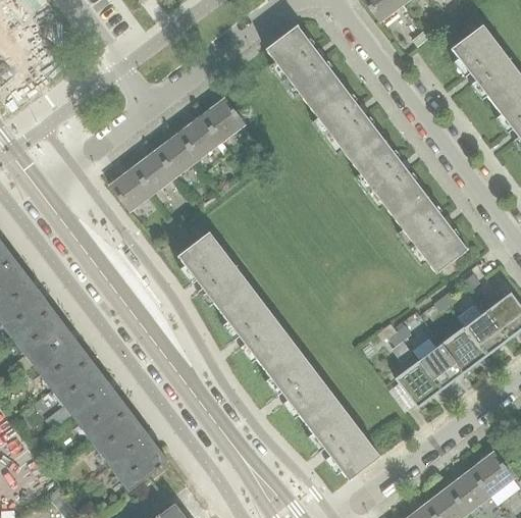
[(365,0),(381,20),(405,2),(403,0),(365,0)]
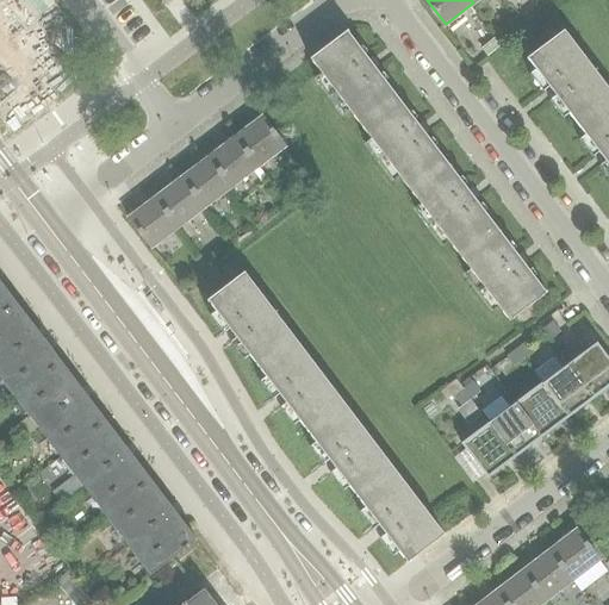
[(310,56),(360,122),(397,93),(348,27),(310,56)]
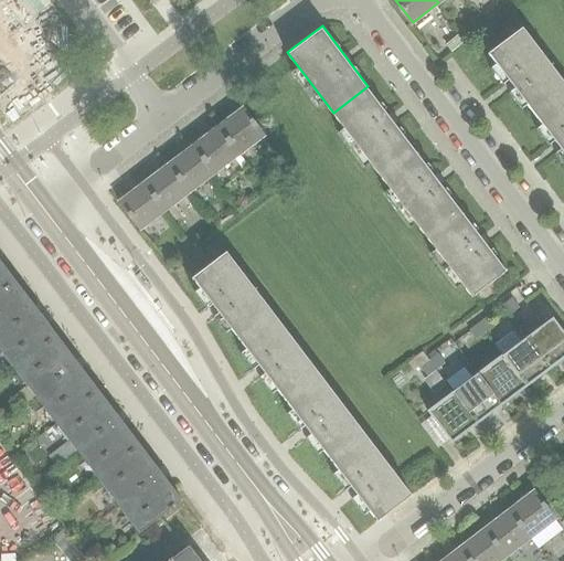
[(563,81),(522,25),(489,51),(509,77),(534,112),(563,88),(563,81)]
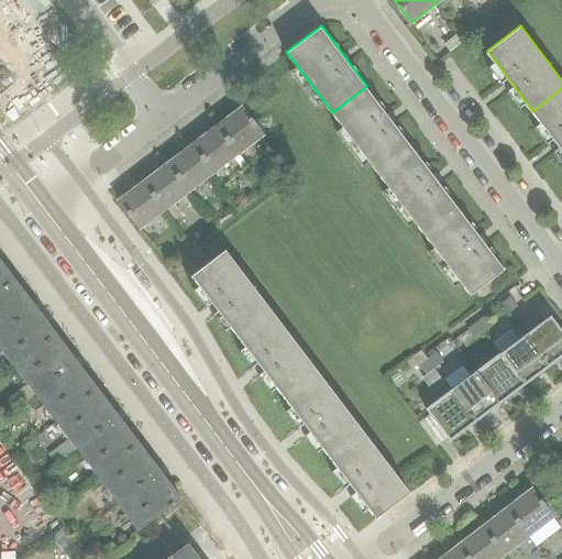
[(456,32),(445,42),(451,48),(462,40),(456,32)]
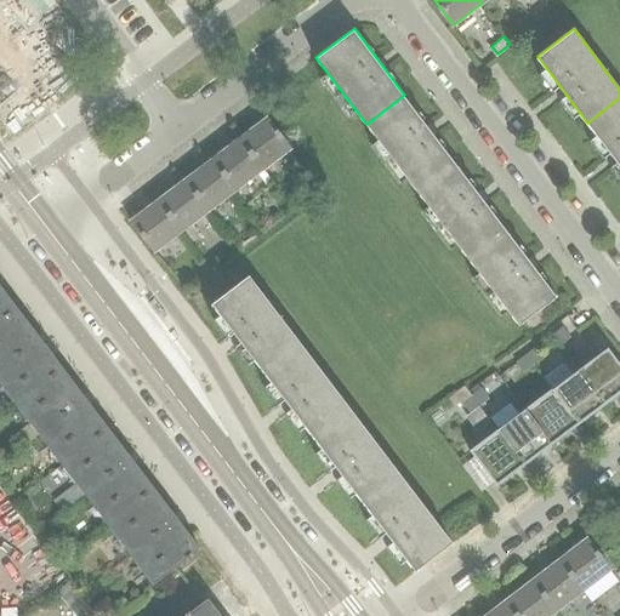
[(367,124),(417,190),(455,161),(404,95),(367,124)]
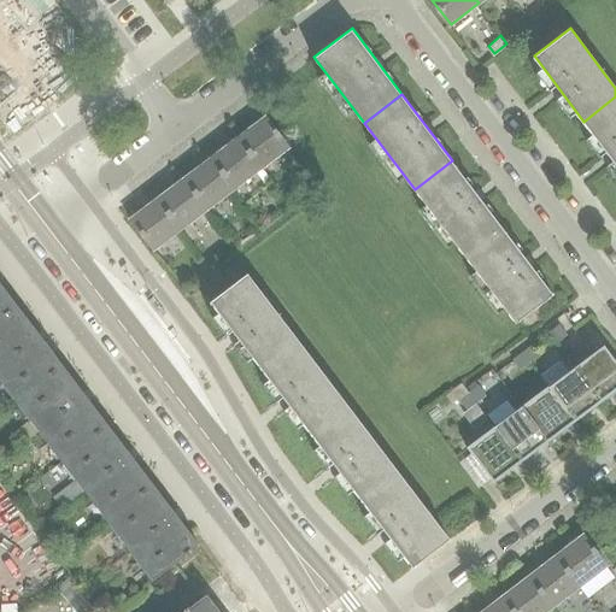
[(615,96),(584,122),(615,164),(615,96)]
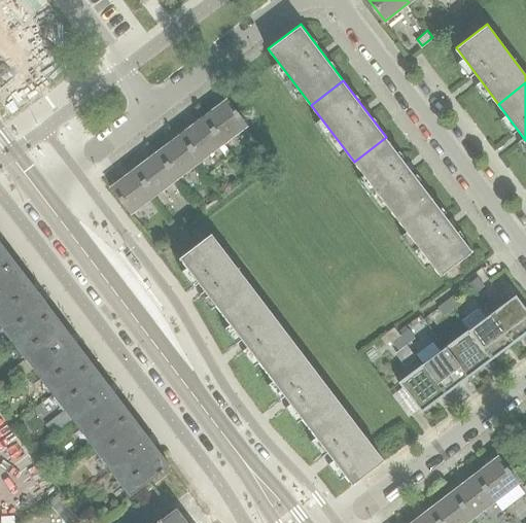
[(226,98),(203,115),(222,142),(246,124),(226,98)]
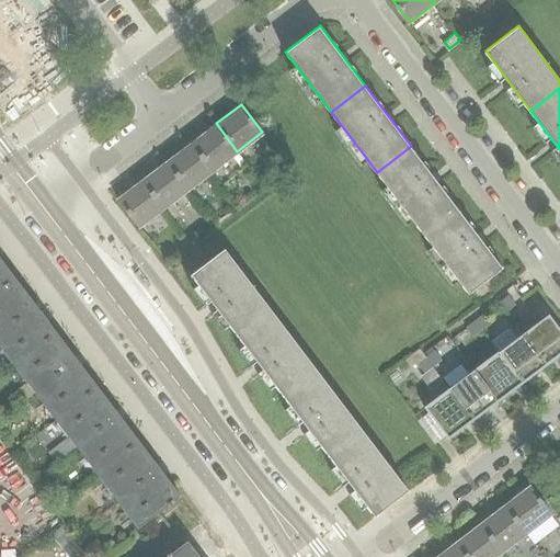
[(213,170),(237,151),(216,123),(192,141),(213,170)]
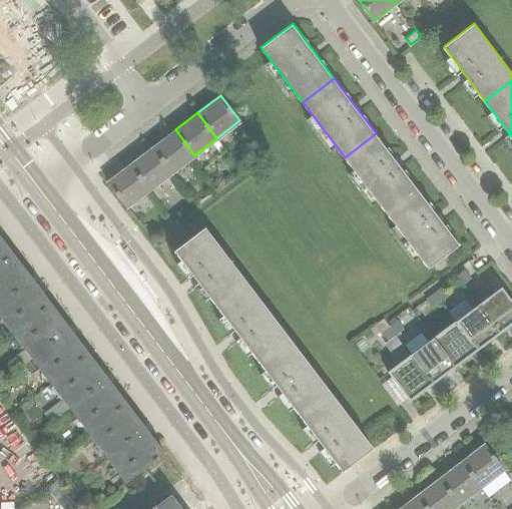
[(172,171),(194,155),(175,129),(153,146),(172,171)]
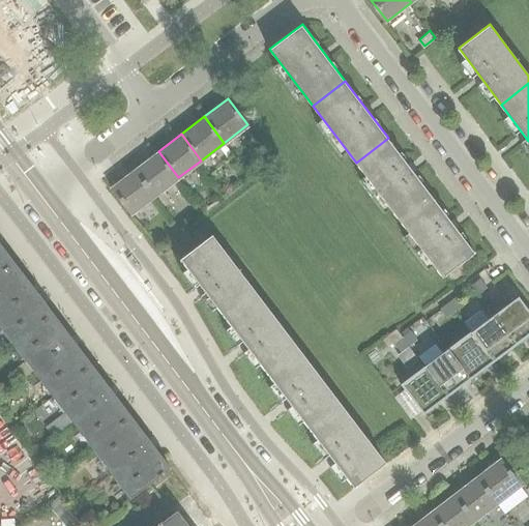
[(356,163),(399,220),(432,195),(388,138),(356,163)]
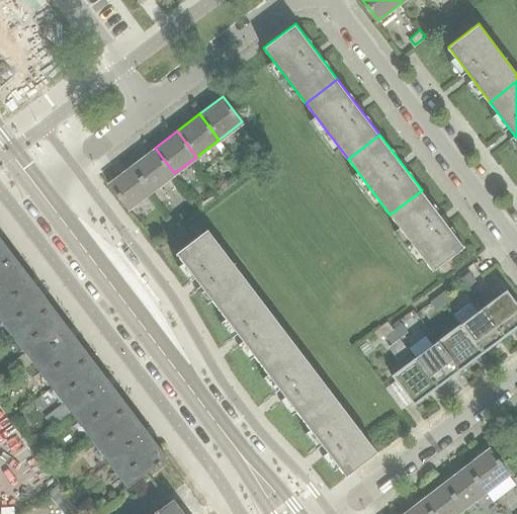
[(152,190),(174,173),(155,148),(133,164),(152,190)]
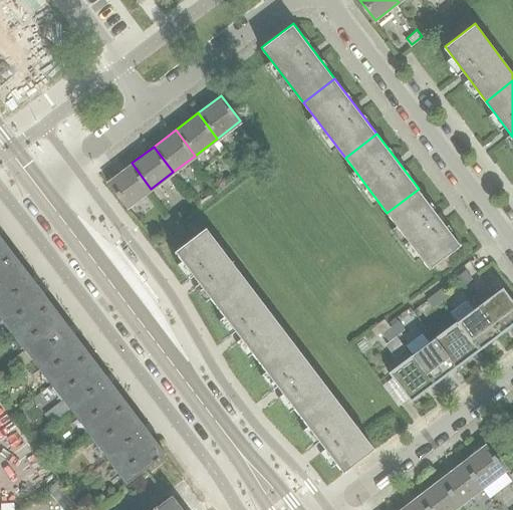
[(129,206),(151,189),(132,163),(108,181),(129,206)]
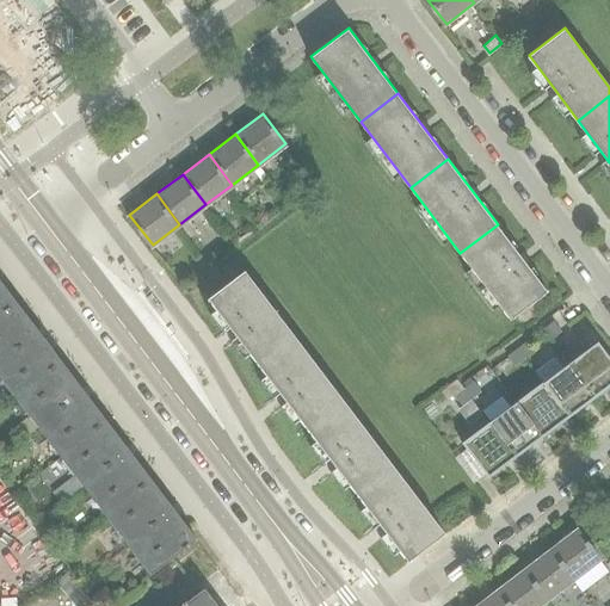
[(460,253),(510,319),(548,290),(498,224),(460,253)]
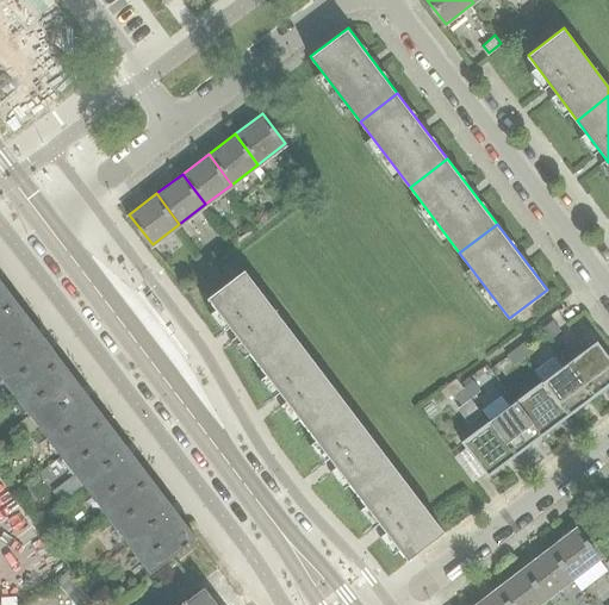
[(246,270),(209,298),(259,363),(294,336),(246,270)]
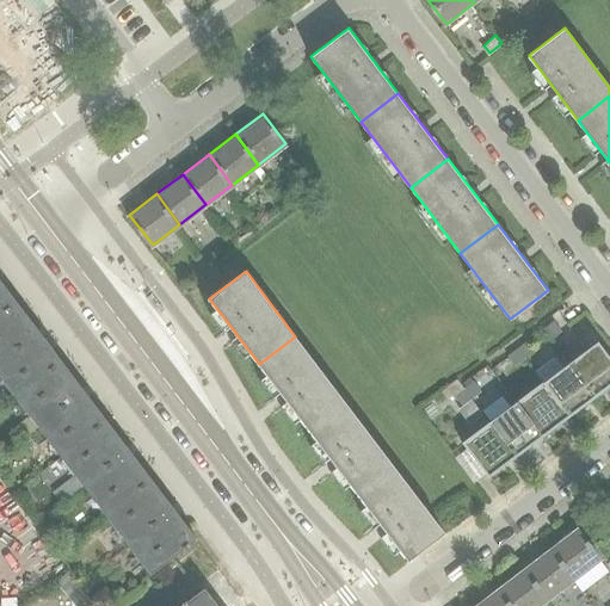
[(0,315),(18,302),(0,279),(0,315)]
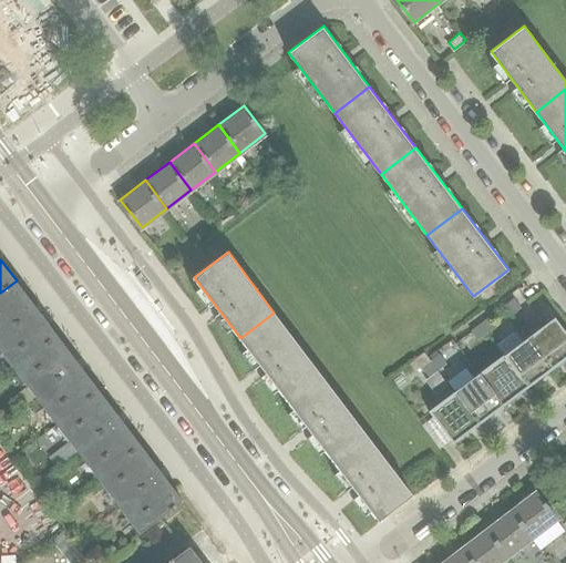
[(0,293),(0,346),(16,368),(59,336),(17,280),(0,293)]
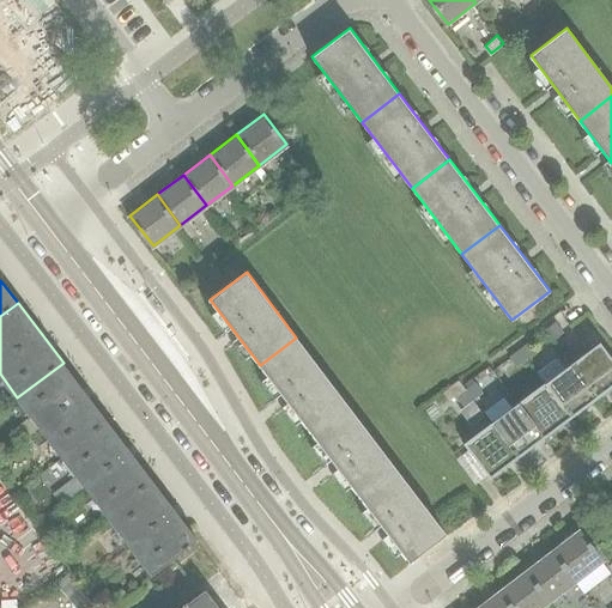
[(557,320),(546,327),(553,338),(564,330),(557,320)]
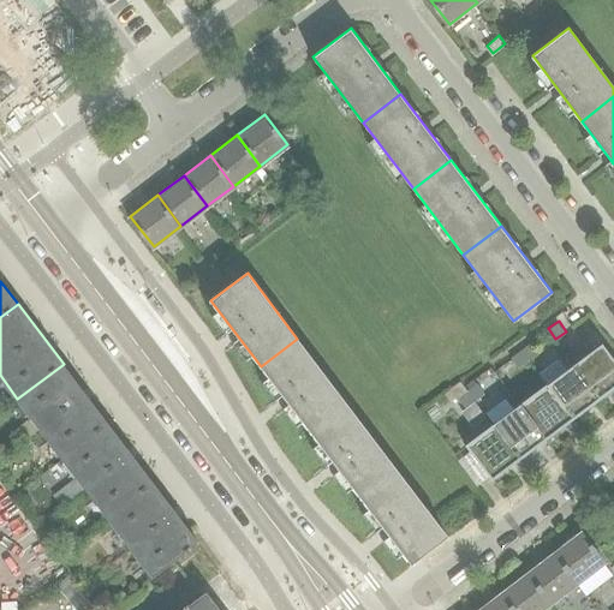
[(347,405),(297,339),(261,366),(310,432),(347,405)]
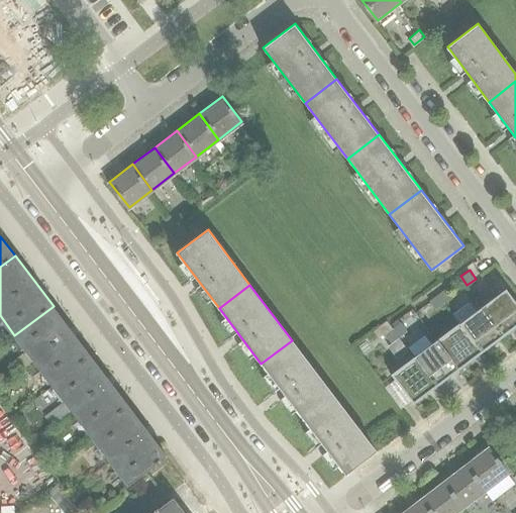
[(444,302),(452,295),(446,287),(438,293),(444,302)]
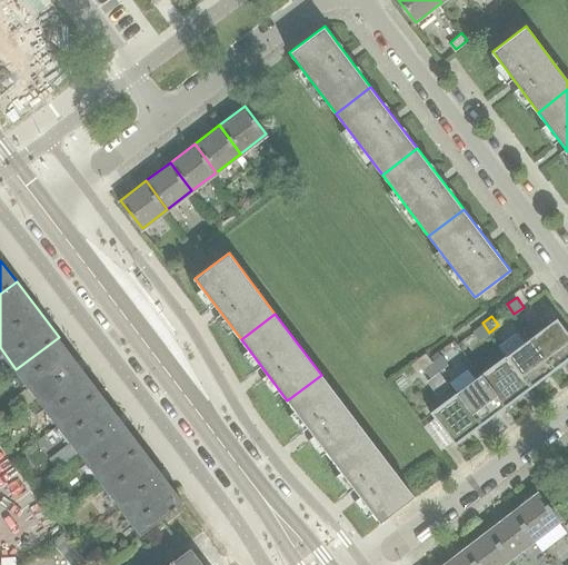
[(556,367),(567,358),(567,331),(557,317),(556,317),(556,318),(531,336),(556,367)]
